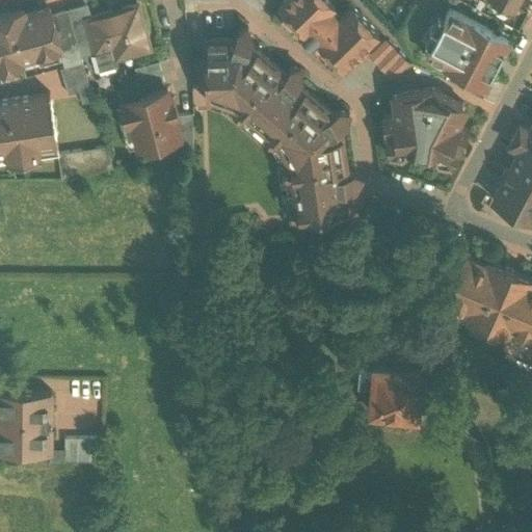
[(351,5),(339,18),(331,9),(336,5),(329,0),(283,0),(278,5),(287,14),(284,16),(302,35),(301,35),(312,46),(315,43),(334,62),(336,59),(344,69),(356,56),(360,59),(370,49),(367,46),(379,34),(351,5)]
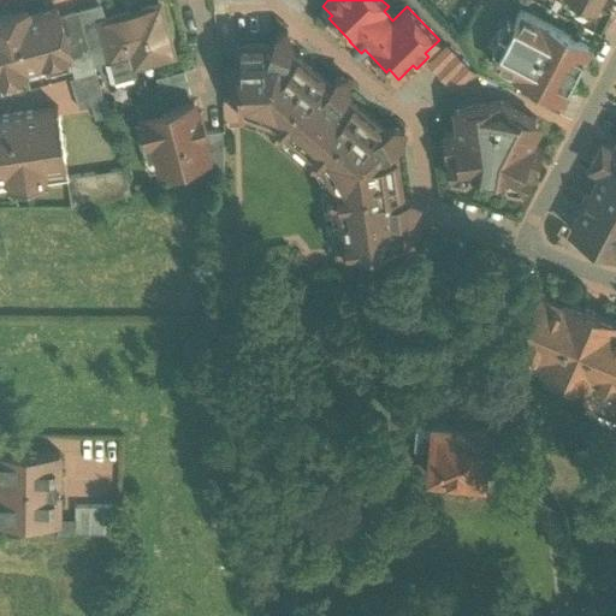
[(105,22),(101,23),(112,61),(112,63),(131,57),(135,69),(175,57),(160,6),(105,22)]
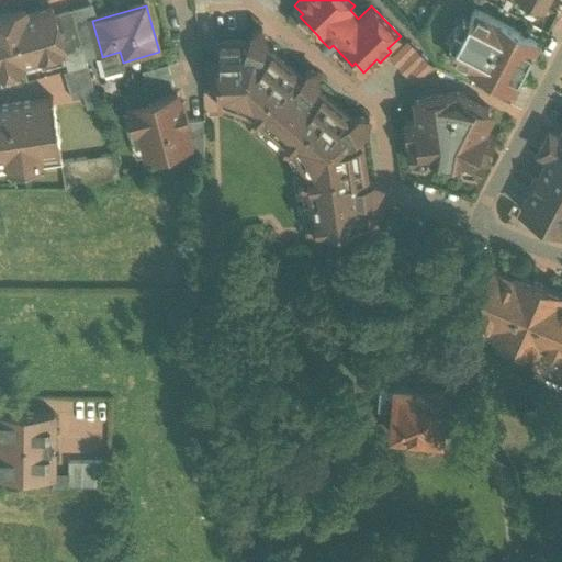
[(465,6),(440,53),(441,54),(435,67),(454,77),(454,81),(463,81),(471,86),(471,85),(473,87),(480,74),(450,58),(475,10),(465,6)]
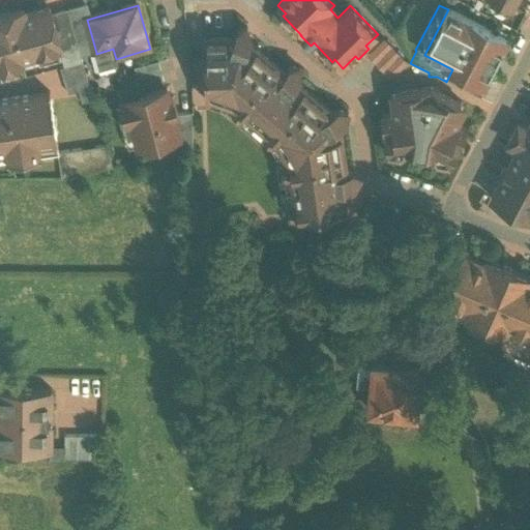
[(86,7),(68,11),(82,57),(91,55),(96,53),(87,20),(90,19),(86,7)]
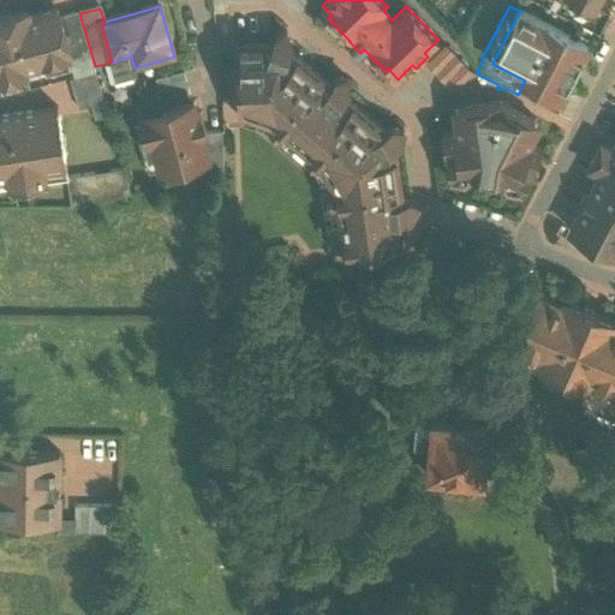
[(58,10),(30,17),(29,11),(0,18),(0,78),(25,72),(23,63),(46,57),(51,60),(70,55),(71,54),(60,18),(58,10)]
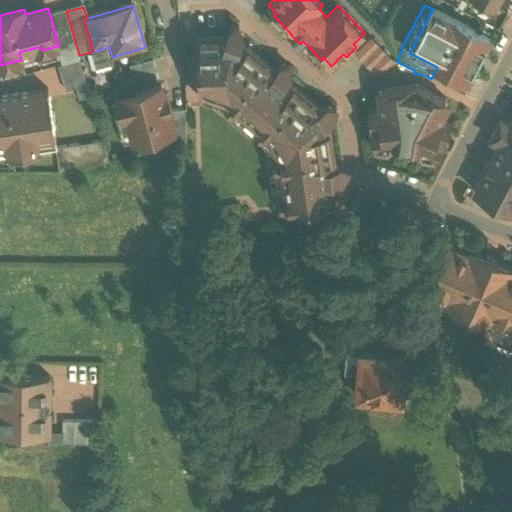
[(490,39),(433,9),(410,53),(437,67),(467,83),(490,39)]
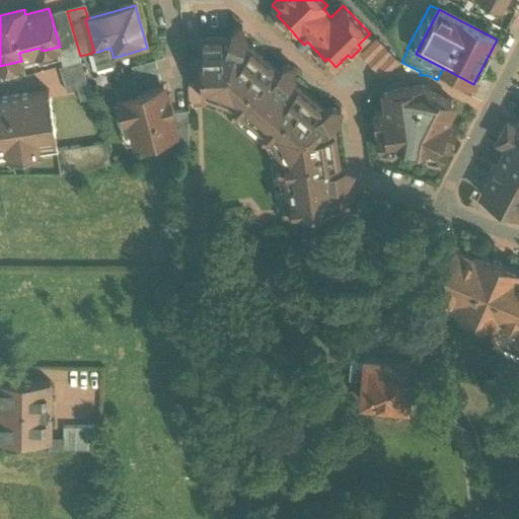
[(67,11),(51,15),(60,46),(59,47),(64,66),(81,61),(80,56),(67,11)]
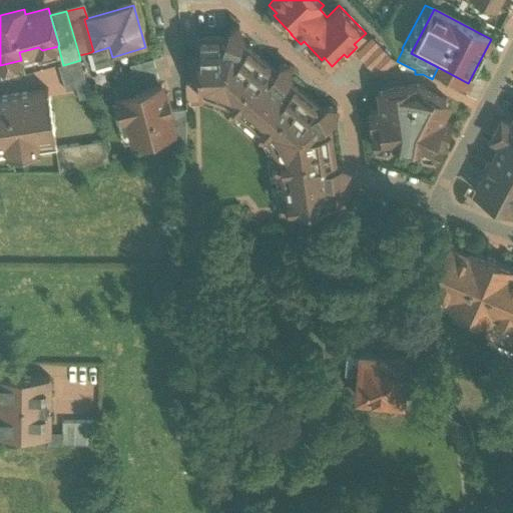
[(227,99),(253,51),(240,41),(242,35),(239,28),(239,27),(238,26),(237,27),(229,31),(227,36),(199,37),(198,37),(199,90),(201,90),(215,94),(227,99)]
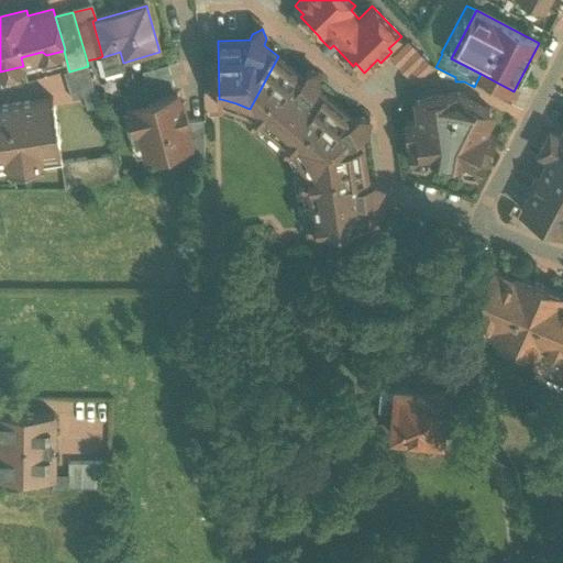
[(432,67),(408,42),(392,58),(416,84),(432,67)]
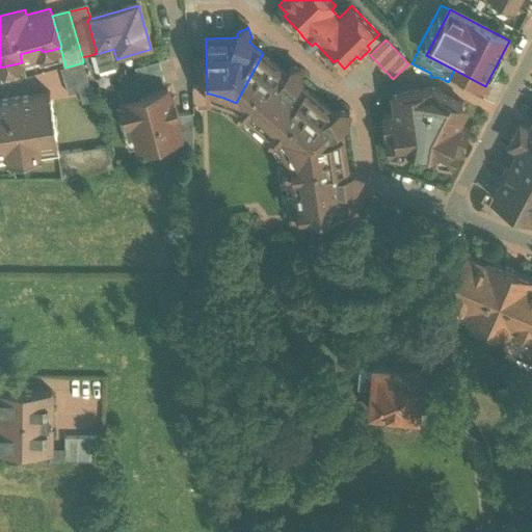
[(113,49),(97,54),(97,53),(91,55),(97,72),(101,74),(116,70),(118,65),(116,59),(113,49)]
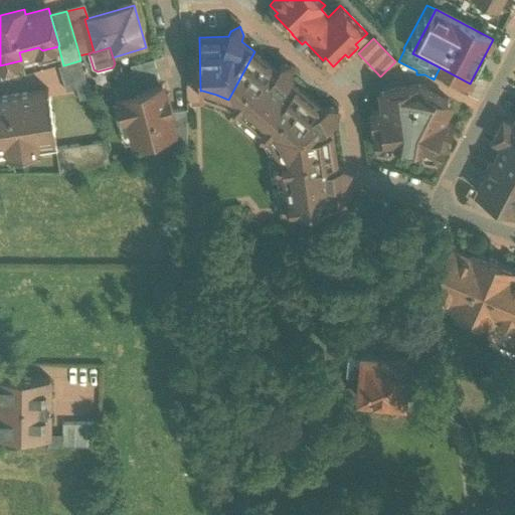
[(269,133),(308,97),(288,80),(292,75),(291,66),(292,66),(291,65),(290,66),(282,66),(278,71),(254,51),(228,100),(226,103),(227,106),(263,136),(267,136),(269,133)]
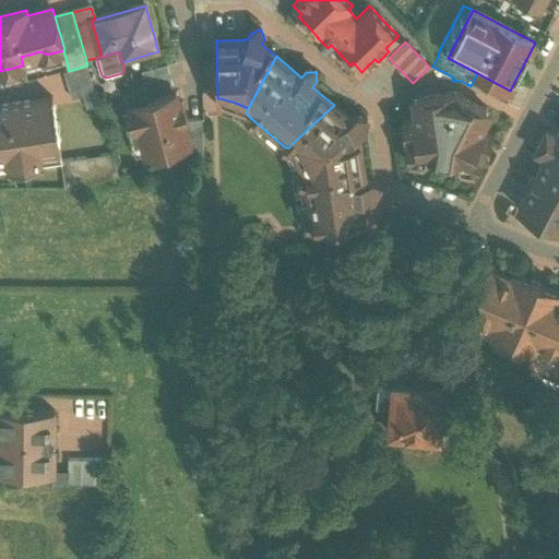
[(167,64),(142,71),(150,98),(175,92),(167,64)]
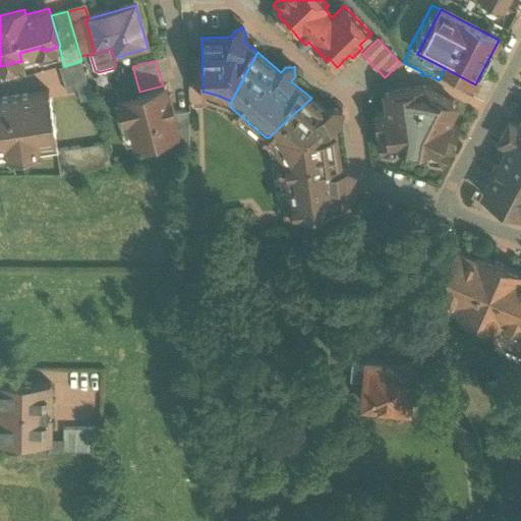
[(64,66),(60,67),(67,93),(77,90),(81,102),(93,98),(81,61),(64,66)]
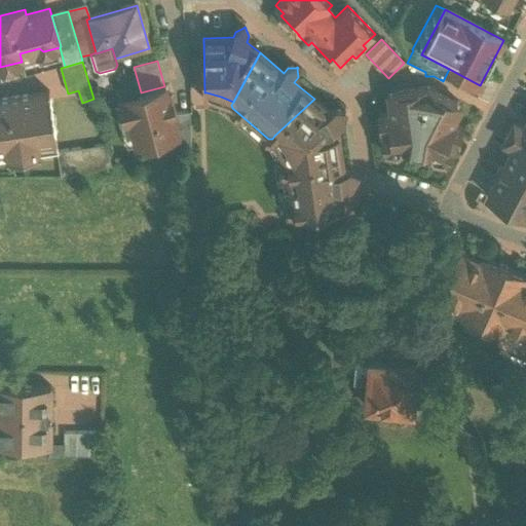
[(425,72),(407,63),(393,87),(395,91),(427,86),(457,103),(462,105),(456,116),(453,123),(463,128),(479,100),(443,81),(441,79),(441,80),(434,76),(425,76),(425,72)]
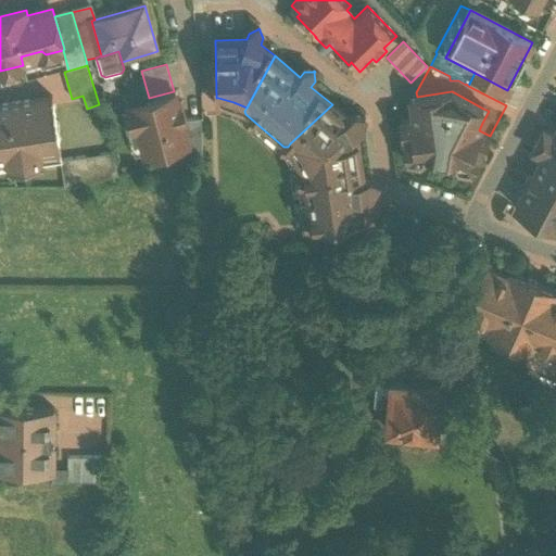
[(149,98),(127,104),(133,126),(135,125),(138,127),(146,153),(188,142),(191,141),(186,119),(180,101),(178,101),(176,91),(174,91),(149,98)]
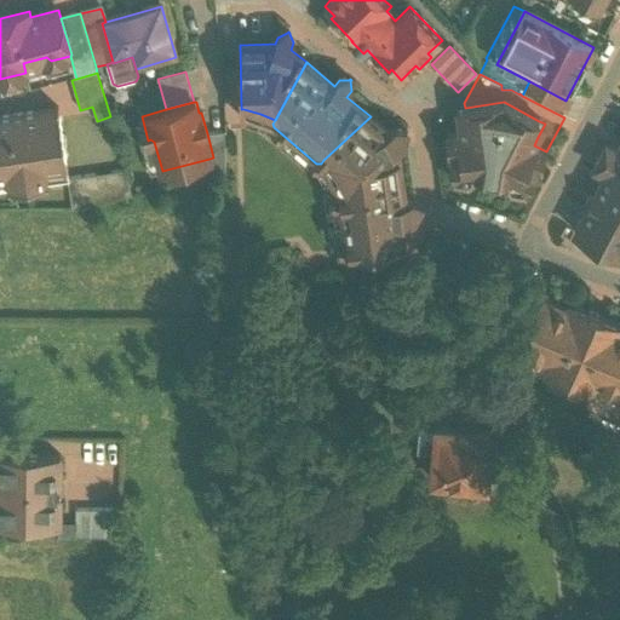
[(465,108),(464,108),(465,122),(459,122),(460,132),(447,133),(453,179),(526,193),(546,151),(534,145),(538,137),(533,133),(539,121),(504,102),(465,108)]
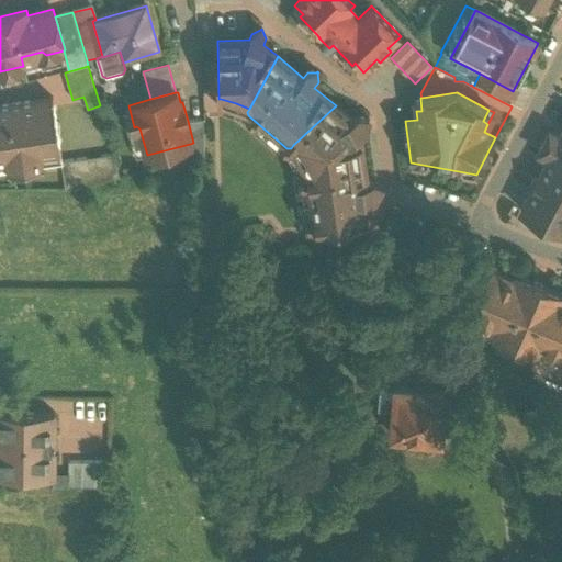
[(53,99),(0,105),(0,164),(7,163),(8,170),(44,165),(43,157),(60,155),(62,161),(63,161),(53,99)]
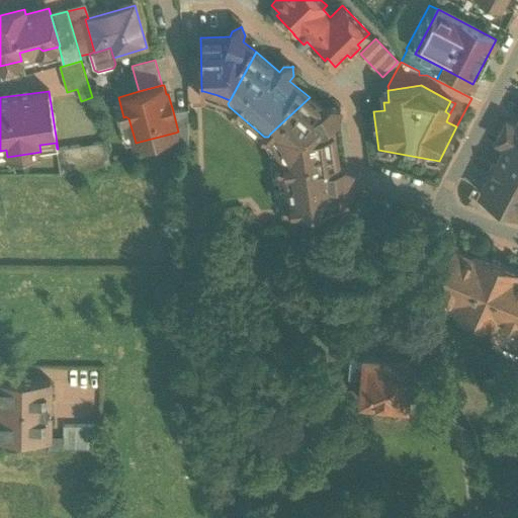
[(283,158),(337,151),(332,123),(338,120),(340,111),(341,111),(340,110),(339,110),(331,108),(326,110),(310,97),(270,134),(277,146),(283,158)]
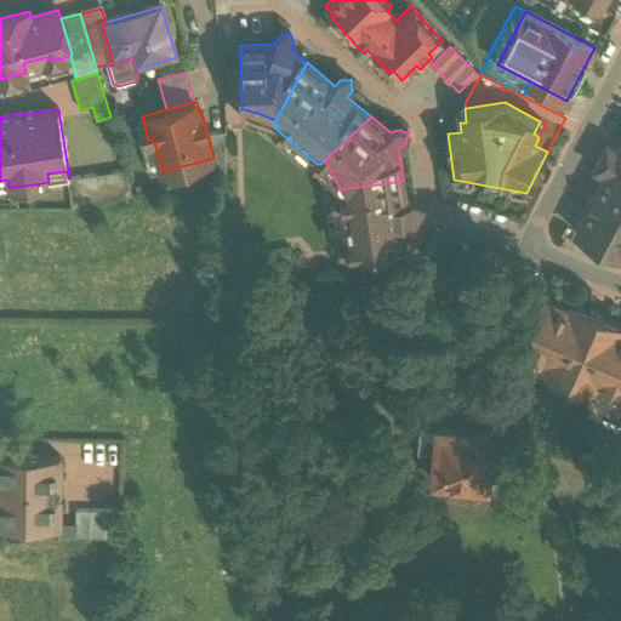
[(226,132),(212,134),(208,134),(214,158),(210,159),(215,174),(226,171),(227,171),(227,127),(226,127),(226,132)]
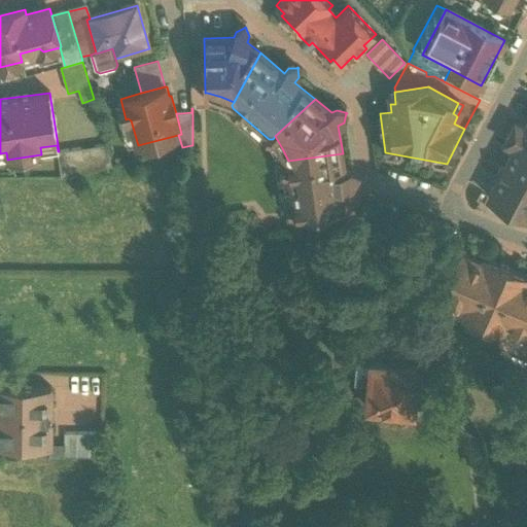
[(526,124),(525,129),(516,124),(505,143),(515,148),(504,167),(502,166),(497,176),(499,177),(488,198),(526,217),(526,124)]
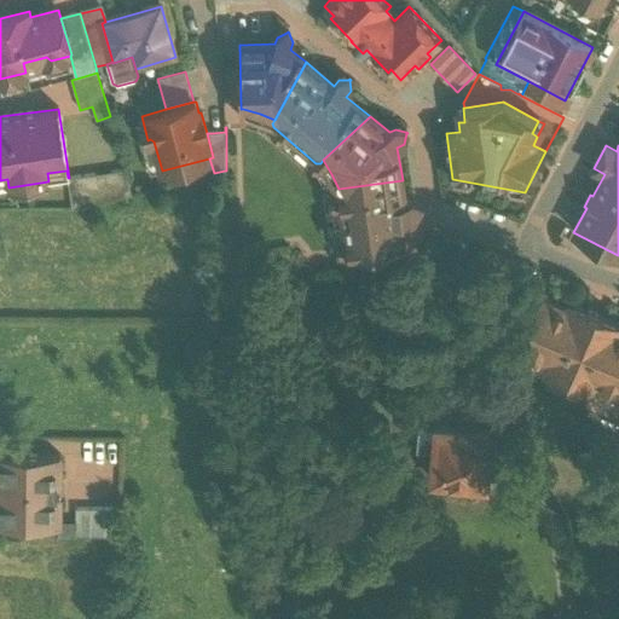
[(69,178),(68,178),(73,208),(82,209),(132,196),(125,171),(69,178)]
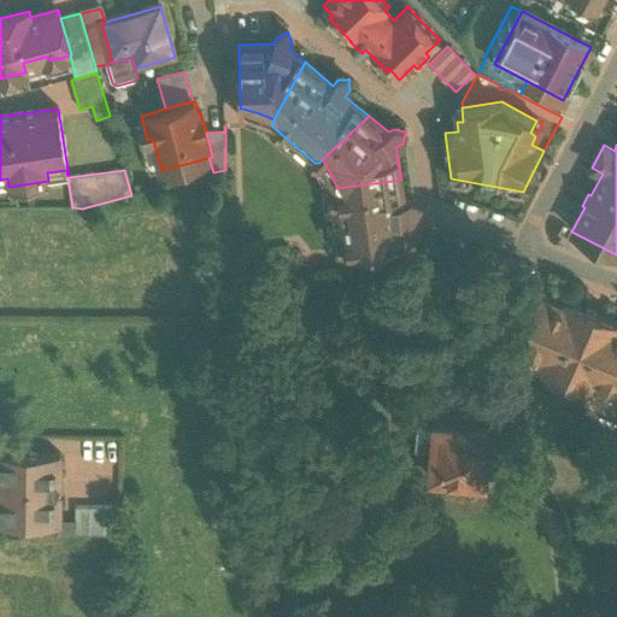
[(401,180),(338,188),(334,189),(331,193),(339,247),(342,250),(410,240),(410,239),(406,218),(413,217),(419,209),(421,209),(421,206),(419,207),(411,200),(404,201),(401,180)]
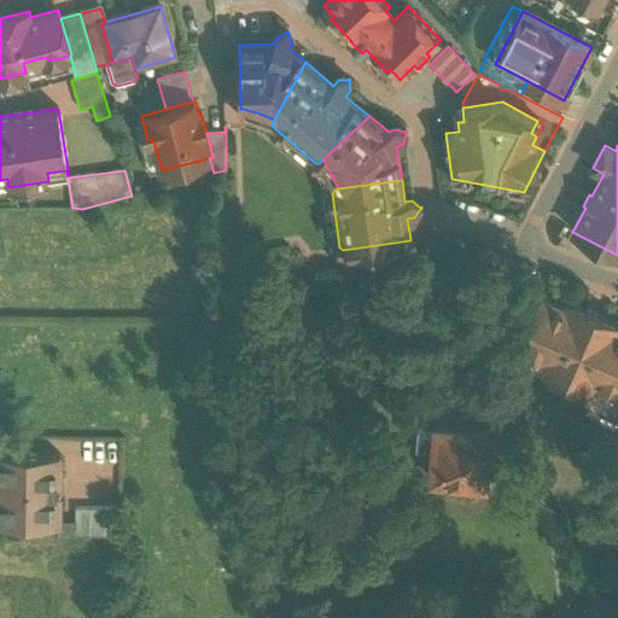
[(617,327),(617,322),(566,301),(565,305),(542,296),(519,349),(542,359),(538,366),(578,384),(592,390),(595,382),(614,391),(612,396),(614,397),(617,390),(617,328),(617,327)]
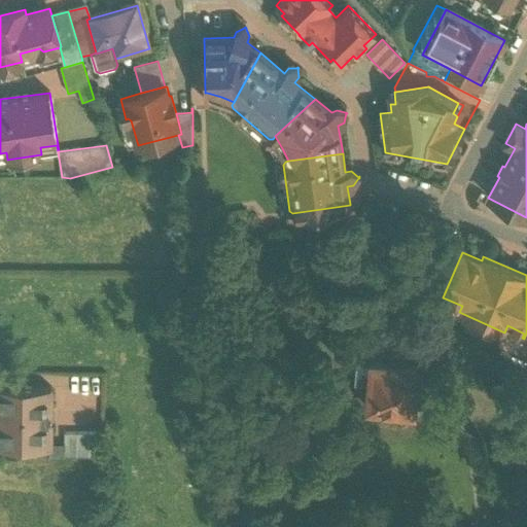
[(409,264),(395,261),(394,273),(408,274),(409,264)]
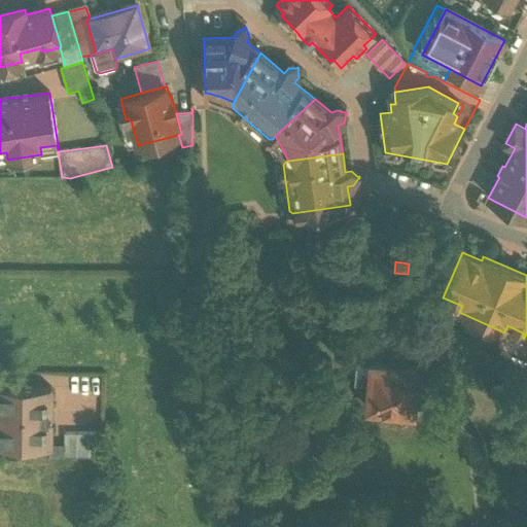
[(526,332),(524,339),(522,338),(524,334),(507,325),(504,332),(493,327),(486,343),(526,360),(526,332)]
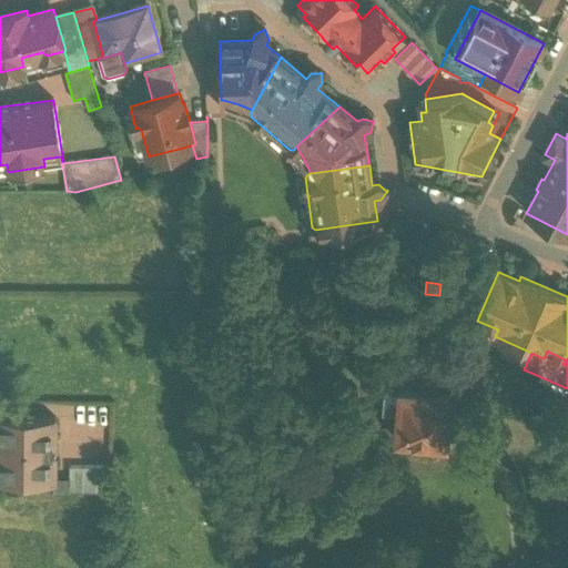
[(422,368),(387,365),(384,391),(385,391),(383,413),(398,415),(395,438),(405,439),(404,454),(434,457),(435,443),(445,444),(446,435),(454,436),(458,397),(437,395),(438,387),(421,385),(422,368)]
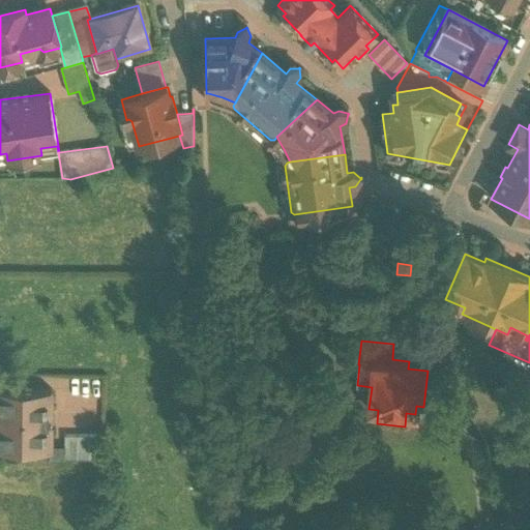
[(52,390),(0,389),(0,447),(51,448),(51,423),(49,423),(49,415),(51,415),(52,390)]
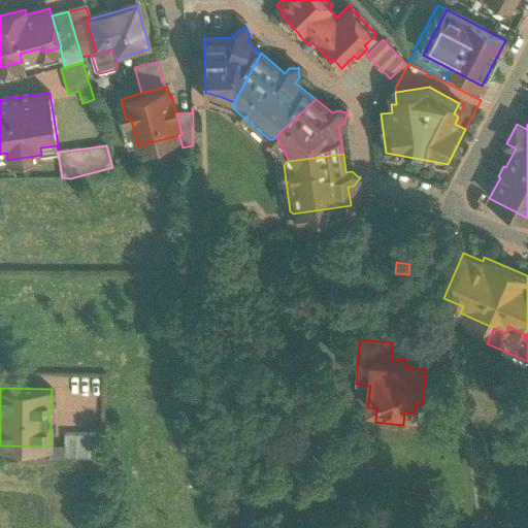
[(101,435),(65,434),(65,459),(100,459),(101,435)]
